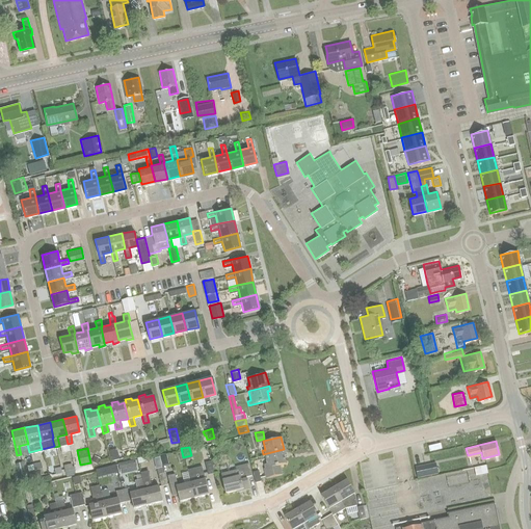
[(283,455),(285,454),(284,449),(263,454),(265,464),(262,465),(265,476),(282,473),(280,465),(285,464),(283,455)]
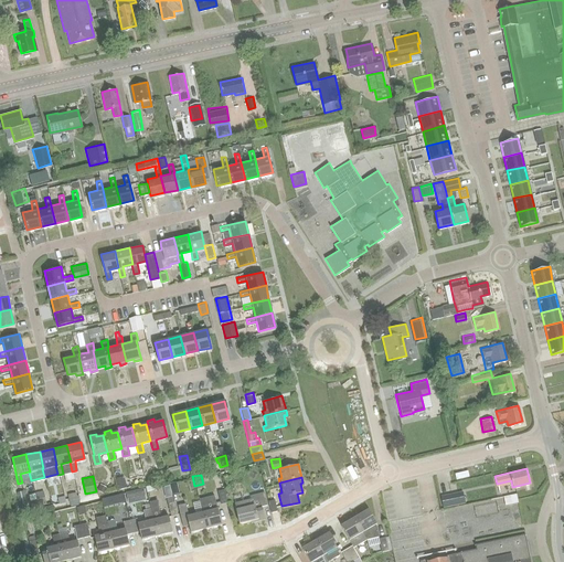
[(123,478),(115,479),(117,487),(125,485),(123,478)]
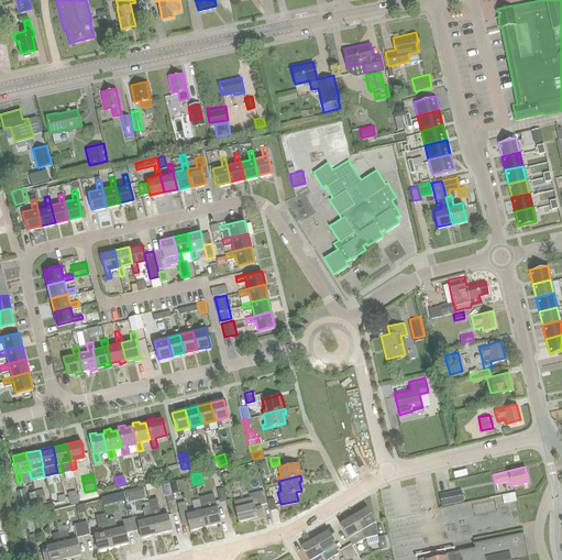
[(79,498),(76,485),(66,487),(68,501),(79,498)]
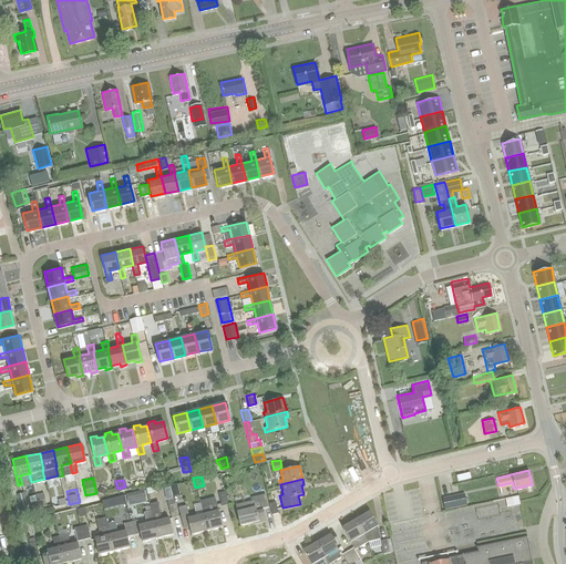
[(441,493),(443,505),(465,502),(464,490),(441,493)]
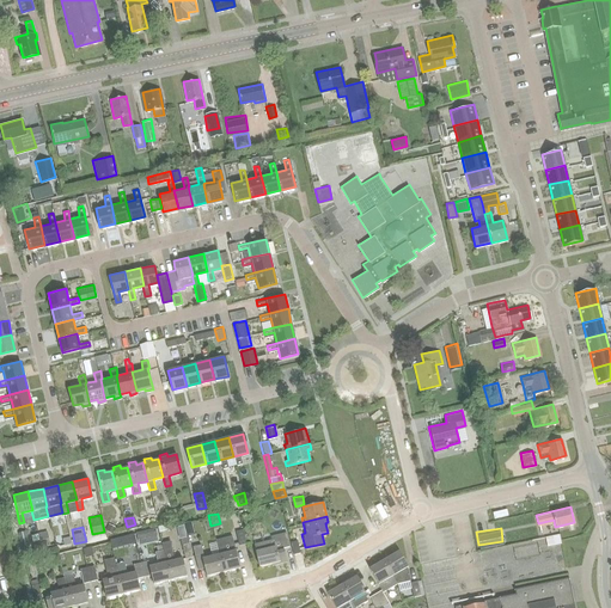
[(20,545),(29,542),(25,529),(17,530),(20,545)]
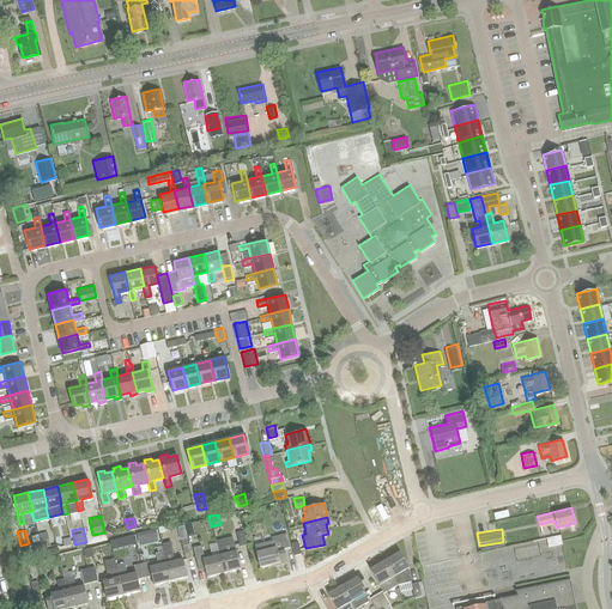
[(137,535),(139,543),(158,540),(156,530),(137,535)]
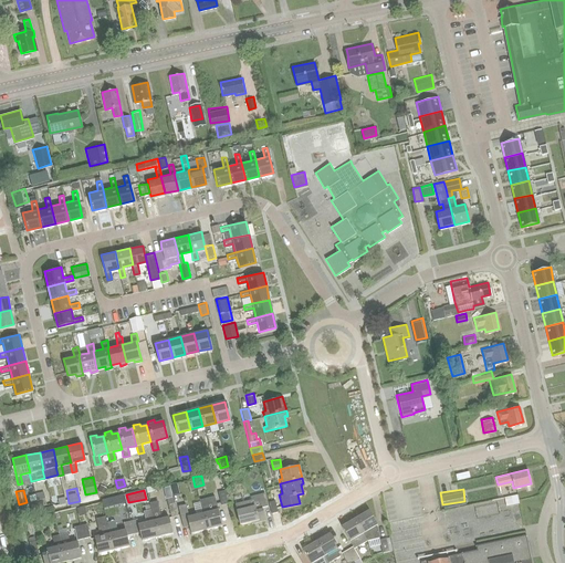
[(220,504),(227,503),(223,490),(217,491),(220,504)]
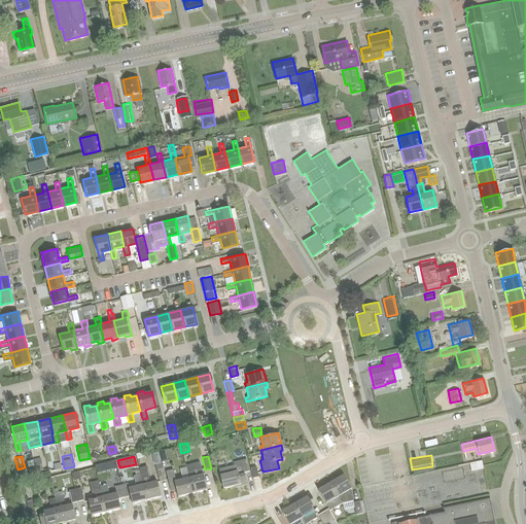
[(101,468),(115,465),(113,457),(99,461),(101,468)]
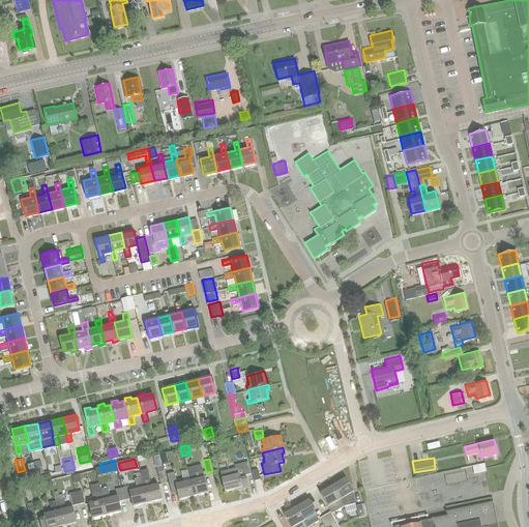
[(244,474),(250,473),(246,462),(233,465),(233,467),(219,470),(222,477),(225,491),(239,488),(239,489),(247,487),(244,474)]
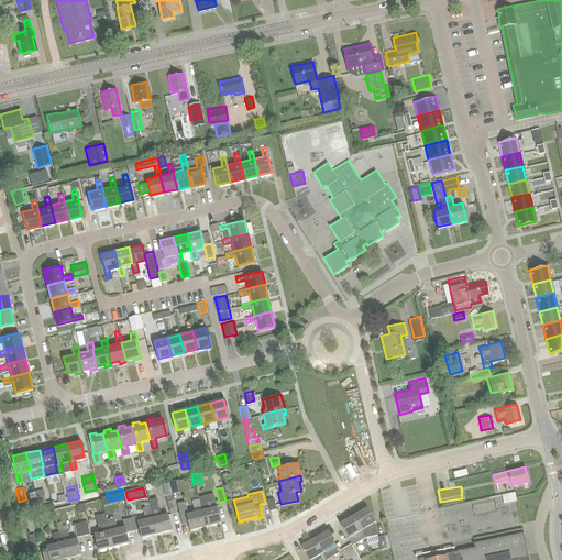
[(198,495),(201,511),(200,511),(205,526),(220,523),(212,492),(198,495)]
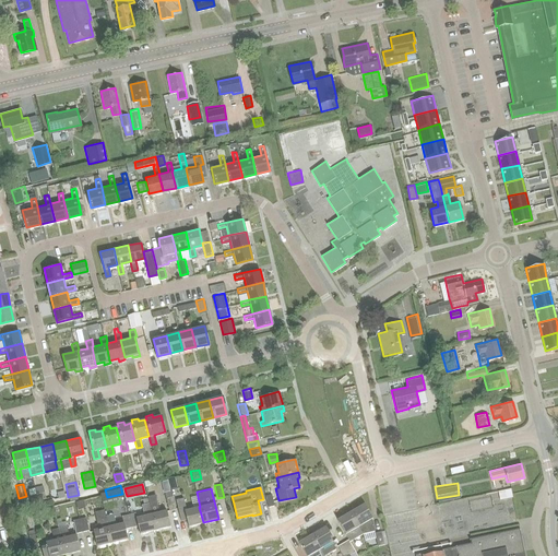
[(170,489),(164,492),(168,510),(175,508),(171,496),(170,489)]
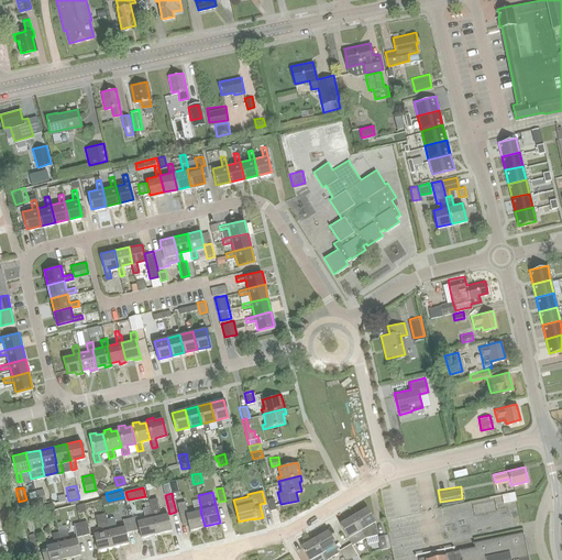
[(150,505),(153,517),(152,517),(155,533),(172,529),(167,514),(160,516),(156,496),(149,498),(150,505)]
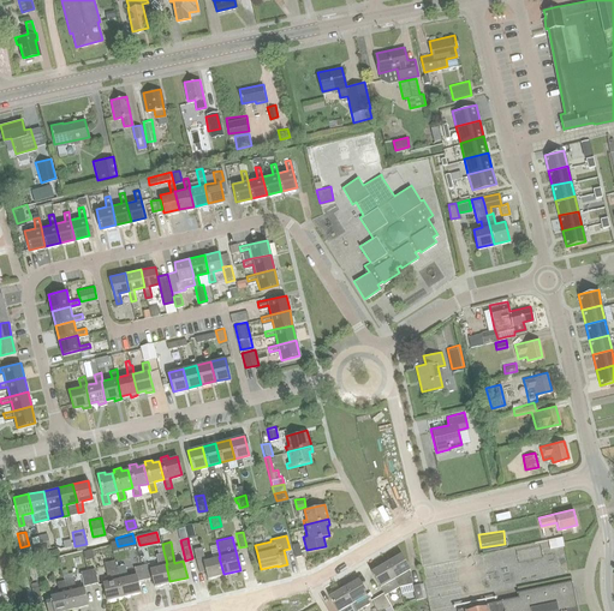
[(202,545),(194,547),(198,570),(204,569),(207,579),(224,574),(219,557),(204,561),(202,545)]
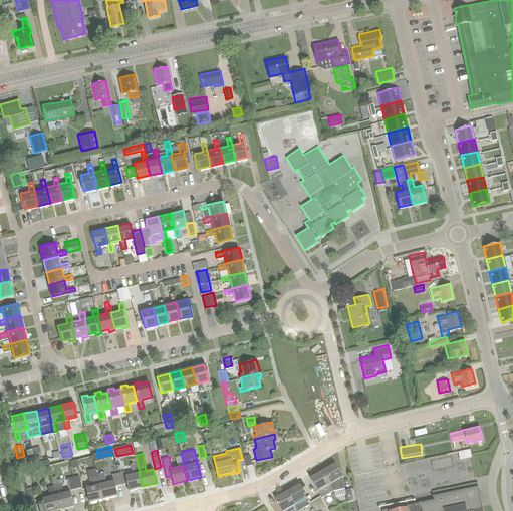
[(116,467),(117,472),(120,483),(126,482),(129,490),(142,486),(139,472),(140,472),(137,461),(131,463),(133,474),(124,475),(123,471),(122,466),(116,467)]
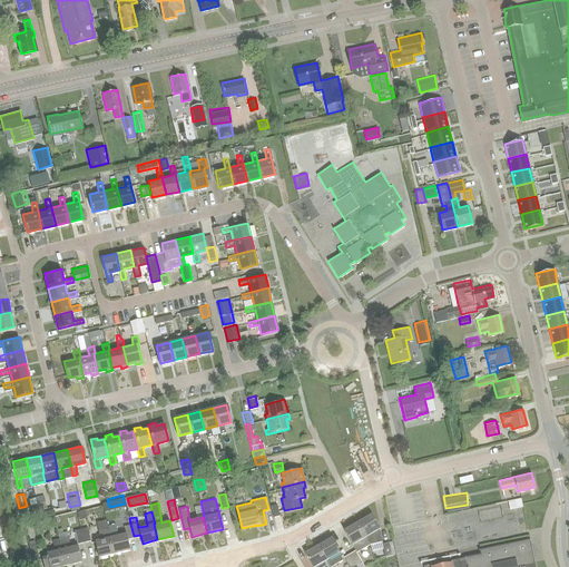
[(356,521),(365,536),(368,539),(369,543),(381,540),(379,527),(371,514),(356,521)]
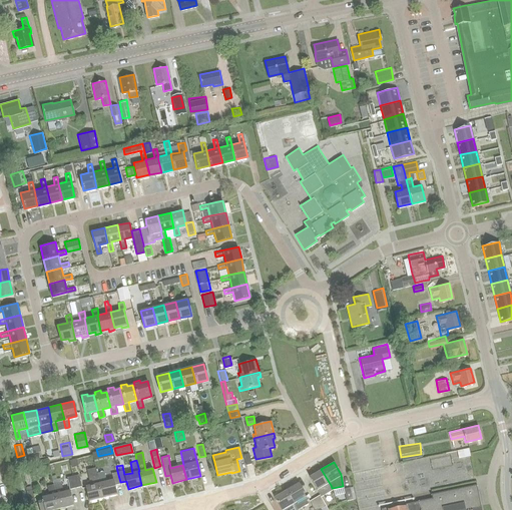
[(321,469),(309,477),(317,489),(321,495),(332,488),(331,485),(329,482),(321,469)]
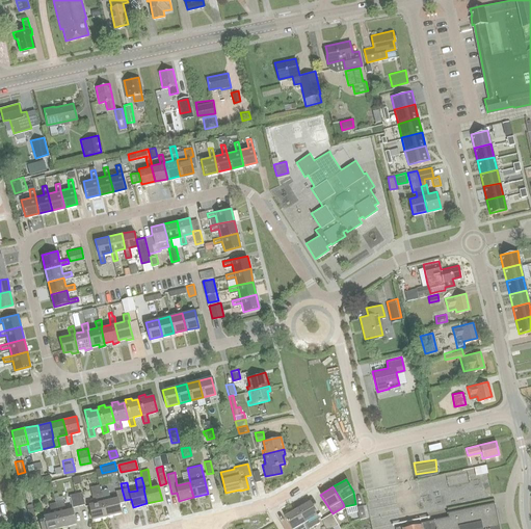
[(101,492),(106,516),(121,512),(118,502),(125,500),(122,488),(115,491),(117,498),(110,499),(107,487),(100,490),(101,492)]
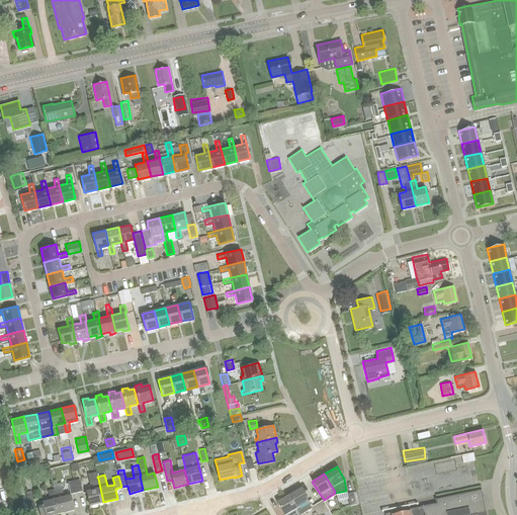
[(73,480),(76,492),(81,490),(78,479),(73,480)]
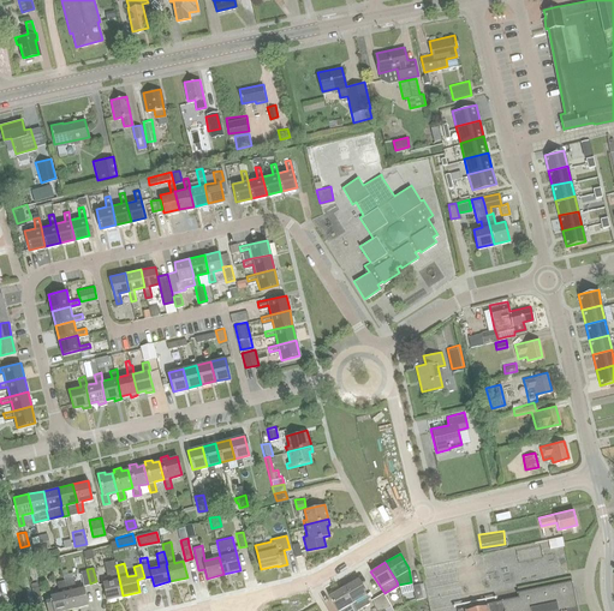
[(106,570),(108,581),(102,582),(106,599),(123,595),(117,568),(106,570)]
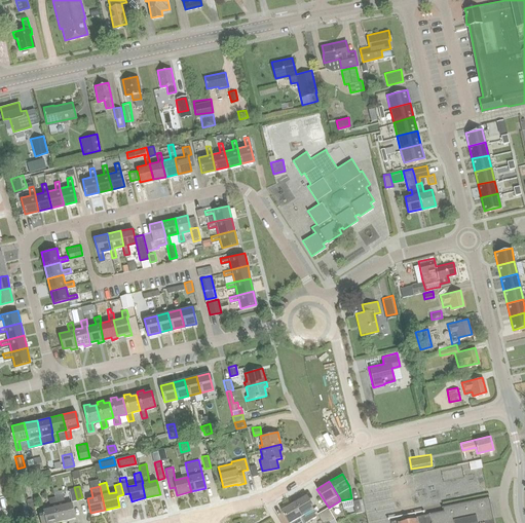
[(77,499),(74,487),(68,488),(71,500),(77,499)]
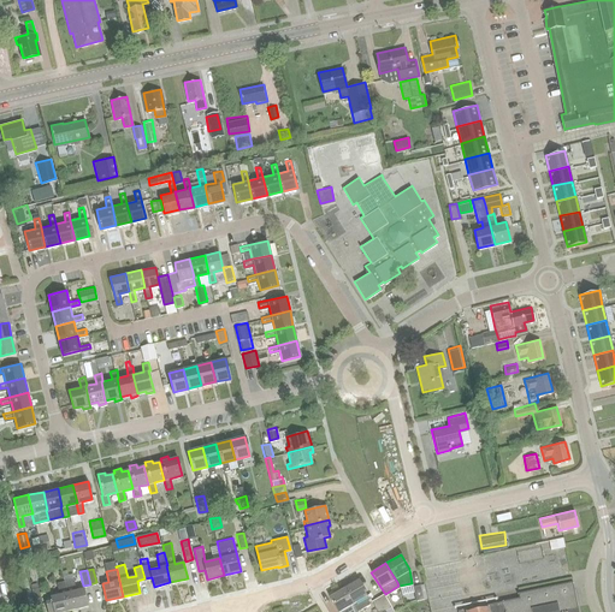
[(64,581),(70,608),(87,605),(83,588),(76,589),(74,578),(64,581)]
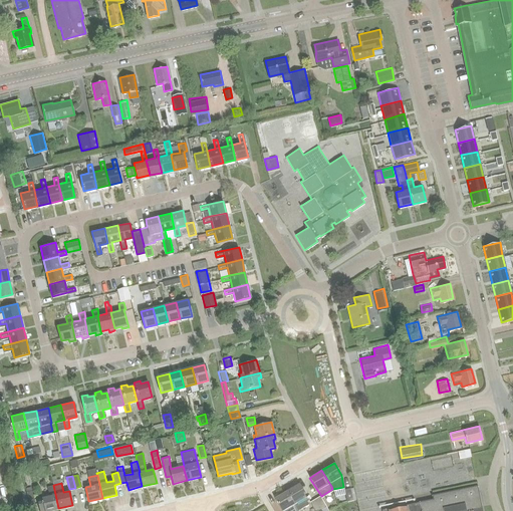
[(297,510),(298,510),(308,504),(306,501),(308,500),(306,497),(298,484),(286,491),(297,510)]
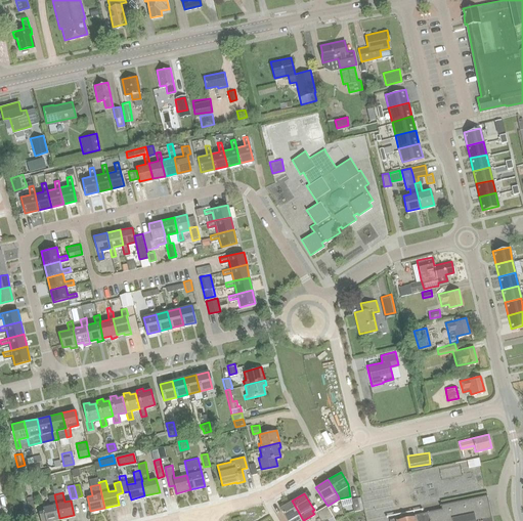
[(490,520),(486,493),(440,503),(441,508),(426,511),(412,514),(413,516),(397,519),(396,517),(389,518),(389,520),(490,520)]
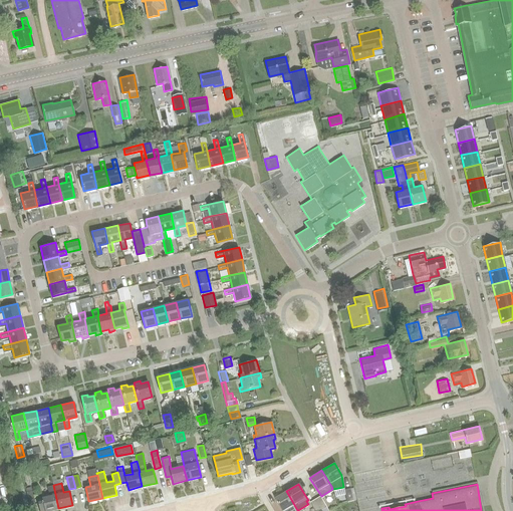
[(32,495),(31,489),(30,485),(24,486),(25,491),(28,504),(34,503),(32,495)]
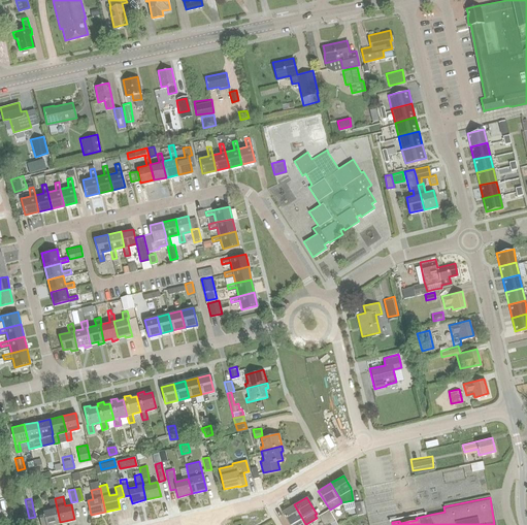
[(42,524),(45,524),(44,524),(46,524),(60,522),(55,498),(48,499),(51,509),(42,511),(43,514),(38,516),(39,524),(42,524)]
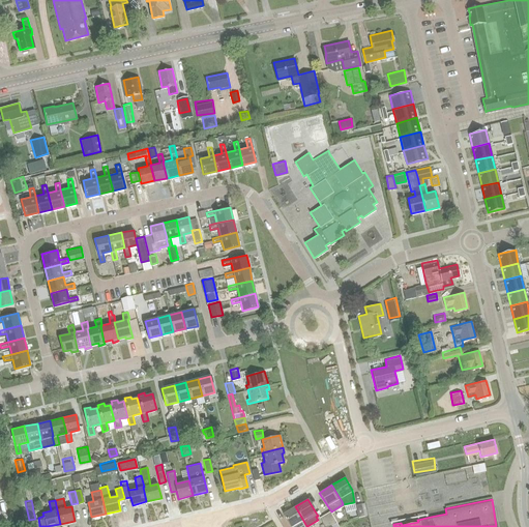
[(356,516),(362,515),(361,508),(360,502),(354,504),(356,515),(356,516)]
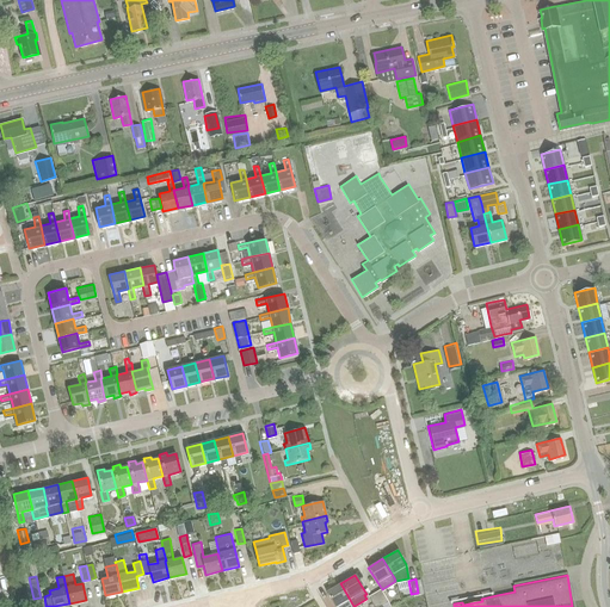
[(355,606),(353,606),(340,583),(325,592),(334,606),(355,606)]
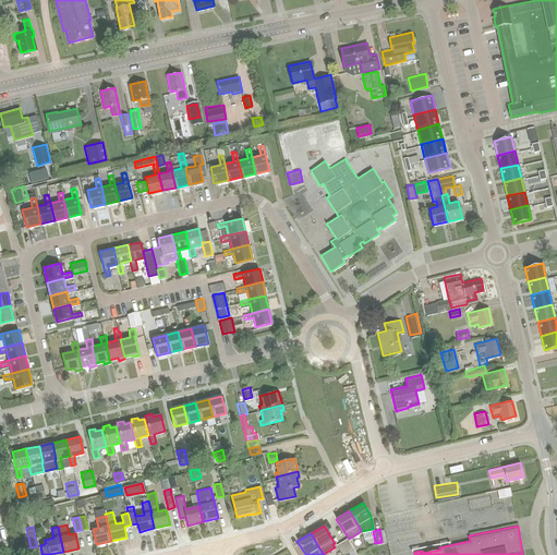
[(353,549),(347,538),(341,541),(348,552),(353,549)]
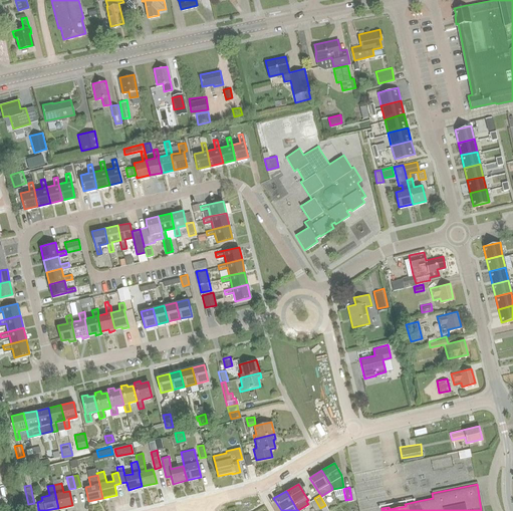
[(309,501),(314,510),(322,510),(320,508),(314,498),(309,501)]
